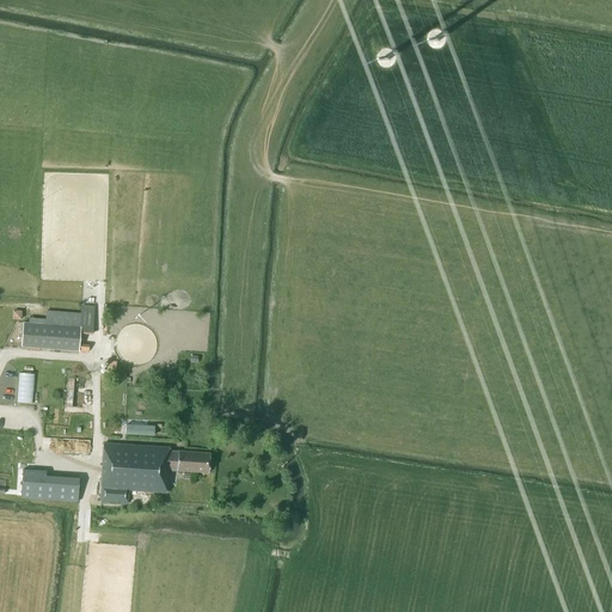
[(23,322),(20,347),(79,352),(80,326),(23,322)]
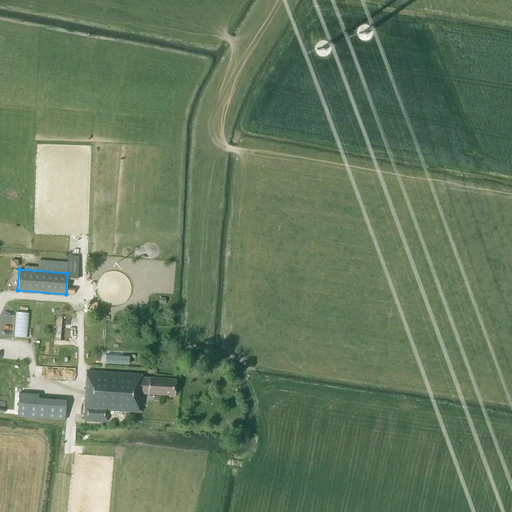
[(18,311),(17,336),(31,336),(32,311),(18,311)]
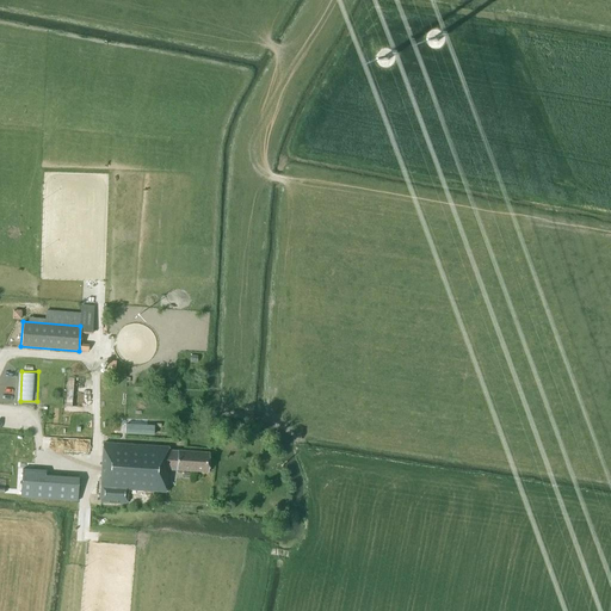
[(87,400),(87,377),(73,377),(73,384),(75,384),(75,400),(87,400)]
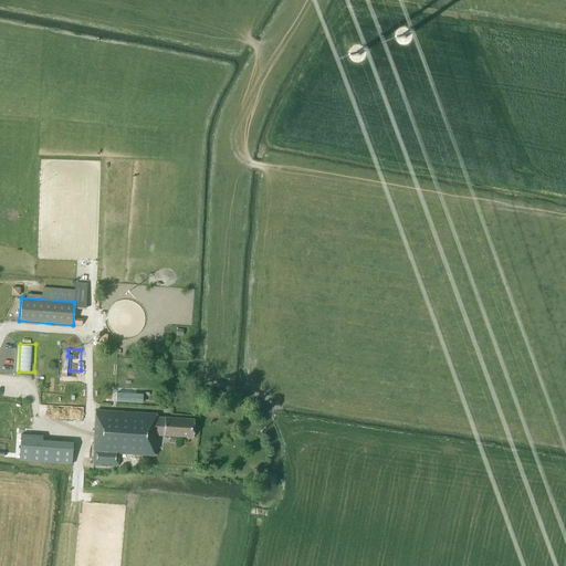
[(147,401),(147,391),(118,391),(118,401),(147,401)]
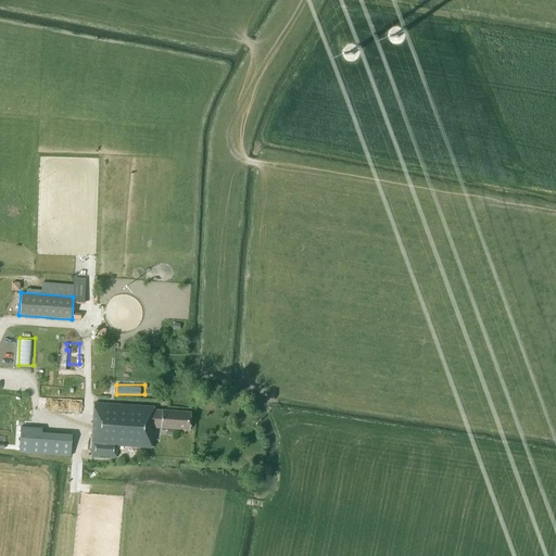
[(92,444),(91,456),(115,458),(116,445),(151,447),(153,427),(190,429),(191,412),(162,409),(161,411),(154,409),(154,406),(93,403),(91,444),(92,444)]
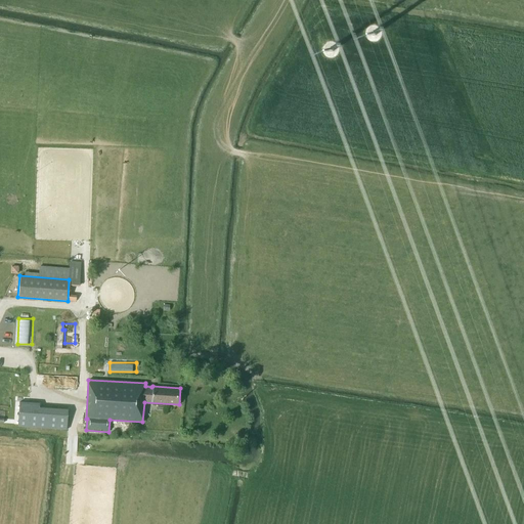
[(40,403),(19,402),(18,427),(39,428),(40,403)]
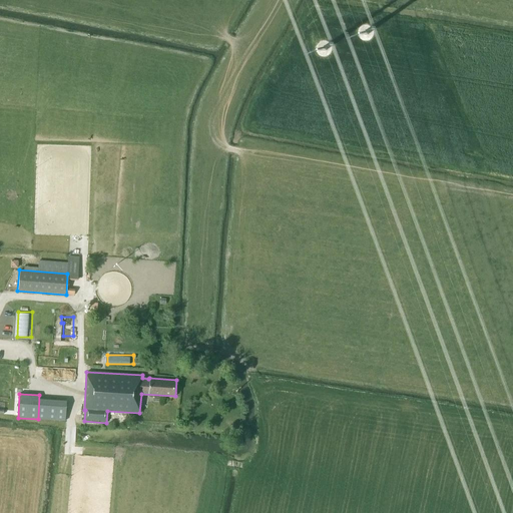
[(69,425),(71,407),(47,404),(45,421),(69,425)]
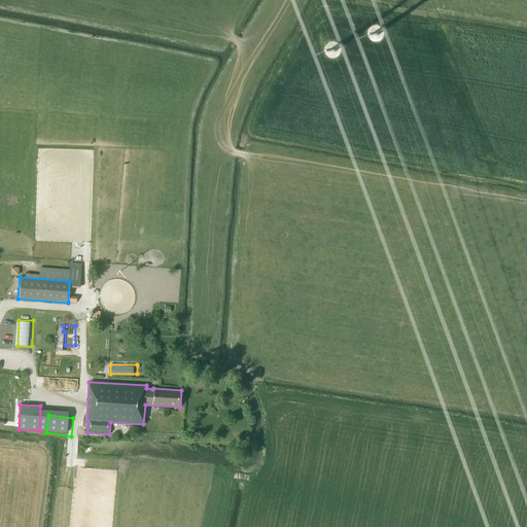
All buildings are outlined.
